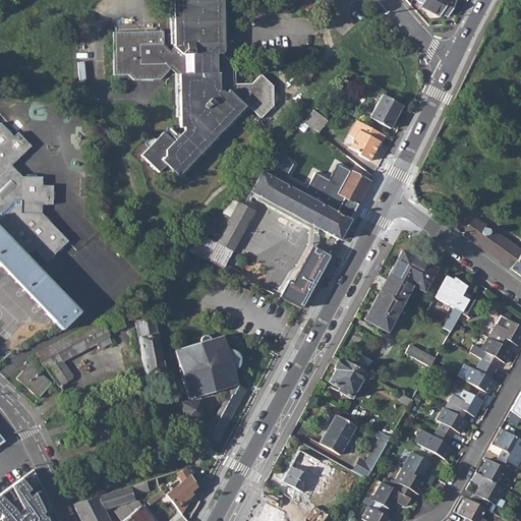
[(177,175),(244,106),(247,106),(261,119),(273,106),(273,87),(261,75),(251,83),(235,84),(235,61),(231,61),(222,53),(224,51),(224,43),(227,43),(226,0),(170,0),(170,34),(174,34),(174,46),(171,50),(164,43),(140,44),(140,63),(166,63),(170,67),(176,72),(176,117),(179,117),(180,127),(183,126),(184,129),(173,140),(163,130),(139,155),(158,171),(165,164),(177,175)]
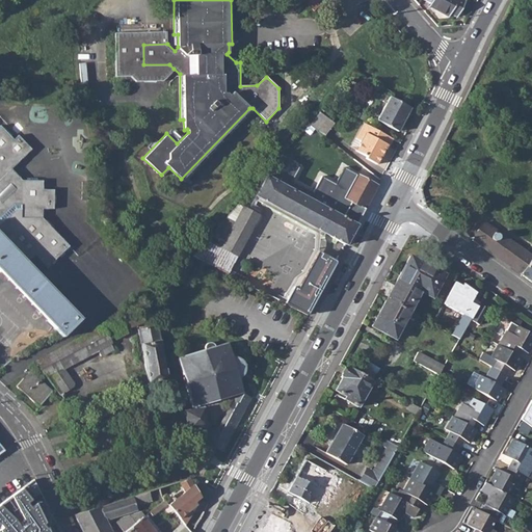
[(304,0),(314,10),(318,5),(313,0),(304,0)]
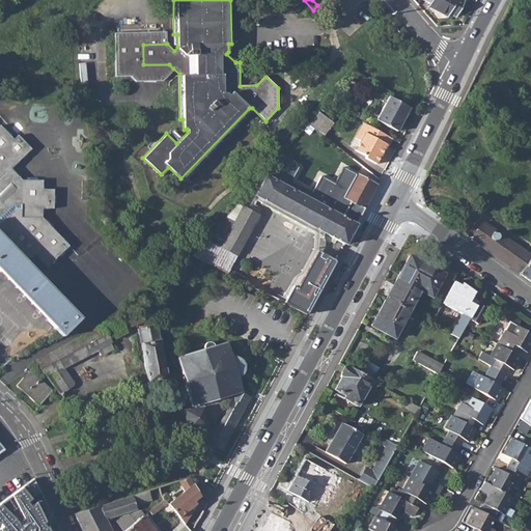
[(426,6),(446,17),(448,14),(454,17),(463,0),(462,0),(420,0),(427,3),(426,6)]
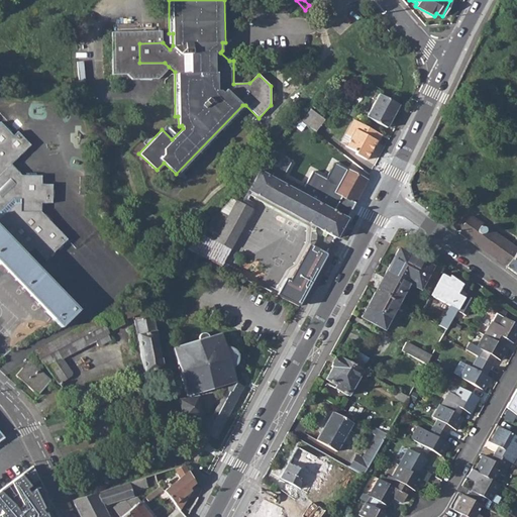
[(375,36),(379,41),(390,32),(384,26),(375,36)]
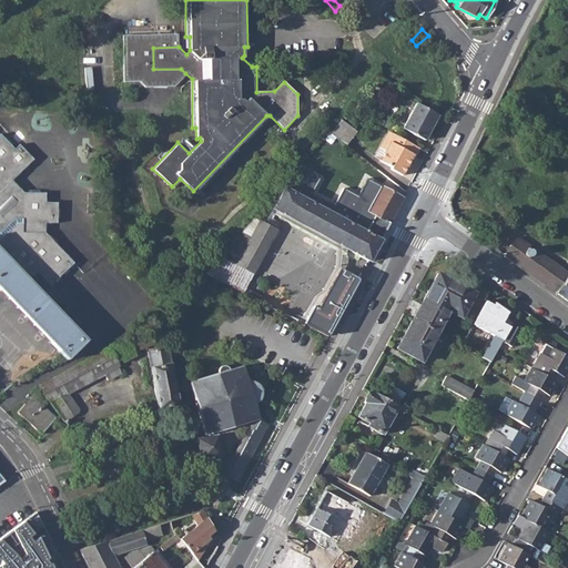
[(174,87),(185,73),(181,69),(153,69),(153,48),(179,47),(178,33),(123,34),(124,82),(141,81),(145,88),(174,87)]
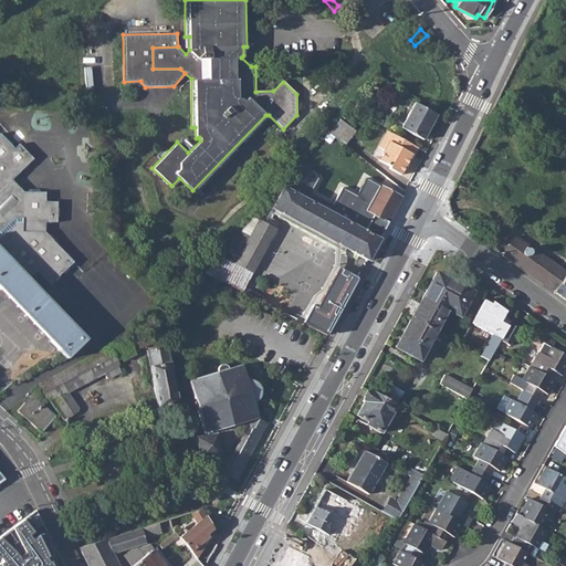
[(404,107),(410,112),(415,103),(408,100),(404,107)]
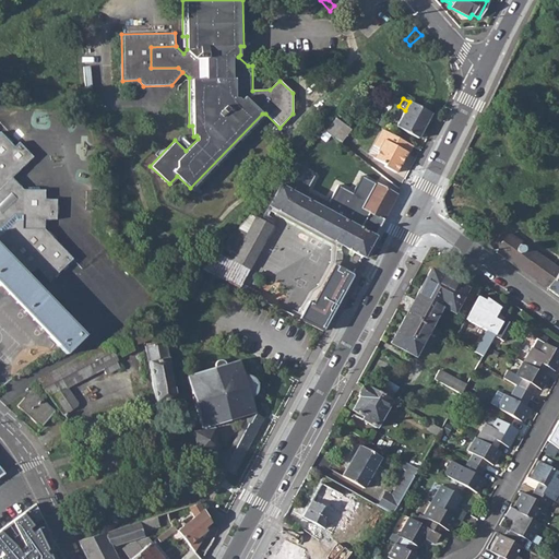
[(431,114),(409,102),(405,110),(396,127),(418,138),(431,114)]
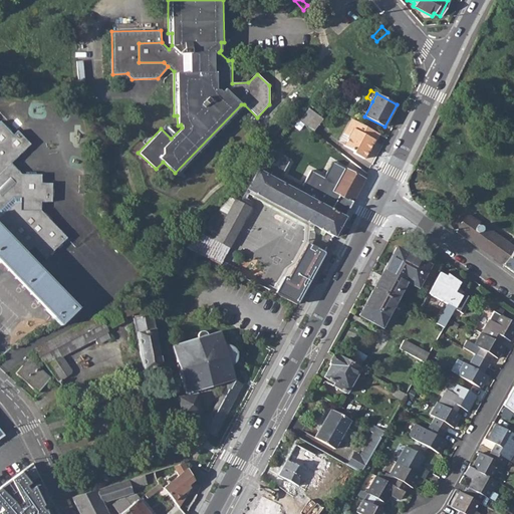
[(321,118),(308,108),(299,118),(313,130),(321,118)]
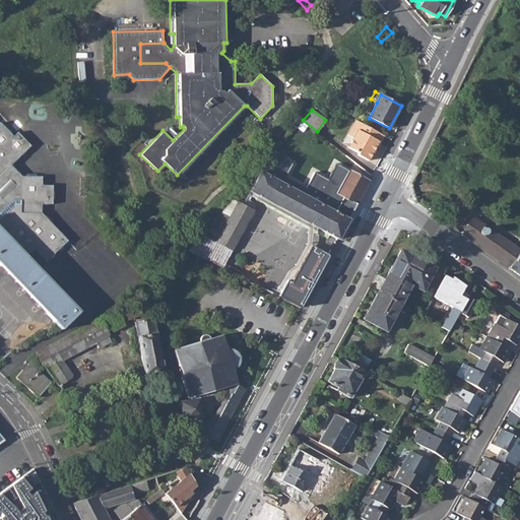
[(296,127),(305,134),(310,128),(316,132),(317,131),(303,120),(296,127)]
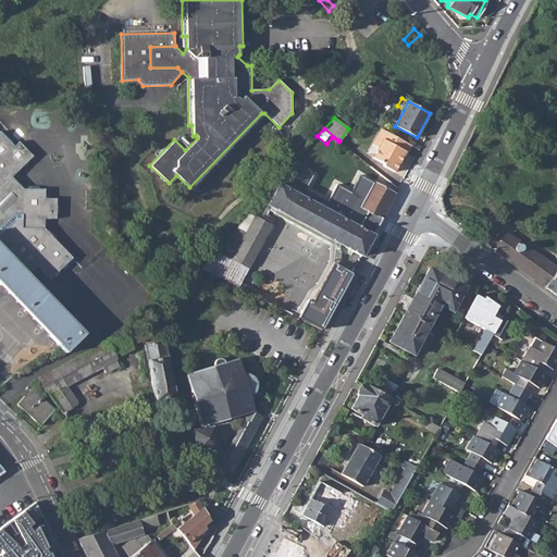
[(410,145),(382,128),(372,145),(379,148),(373,157),(385,164),(384,166),(395,172),(410,145)]
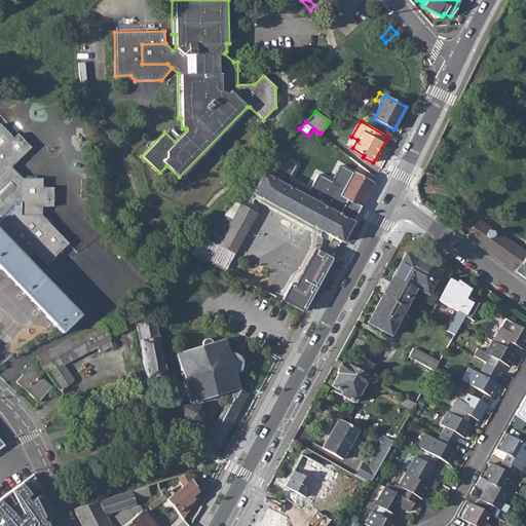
[(0,201),(54,259),(69,245),(51,227),(53,225),(47,218),(45,220),(42,216),(42,208),(52,208),(52,201),(54,201),(55,194),(53,194),(53,188),(42,187),(42,180),(37,179),(37,177),(28,177),(27,179),(24,179),(12,166),(31,148),(17,135),(13,139),(10,135),(11,134),(5,126),(4,127),(1,124),(0,124),(0,201)]
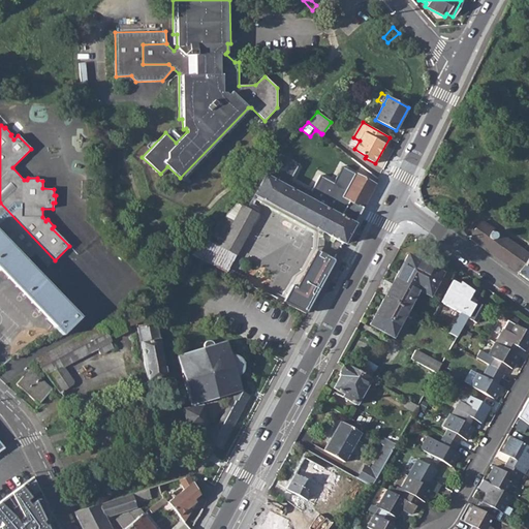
[(331,210),(263,174),(253,193),(343,243),(375,184),(355,173),(343,195),(342,196),(339,194),(331,210)]
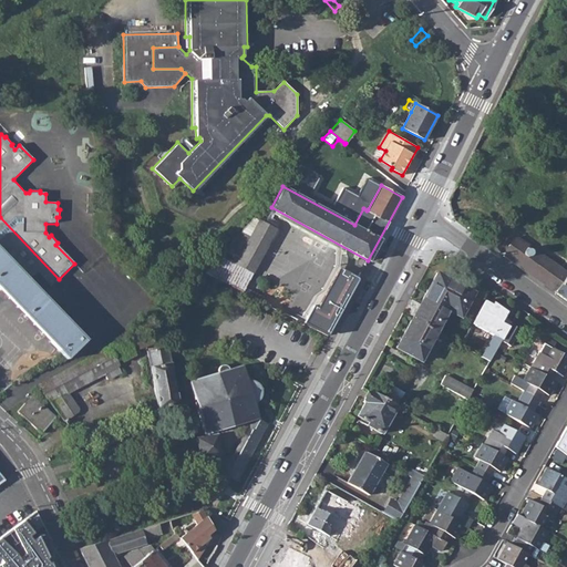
[(59,279),(0,217),(0,290),(66,360),(86,341),(29,281),(38,272),(51,286),(59,279)]
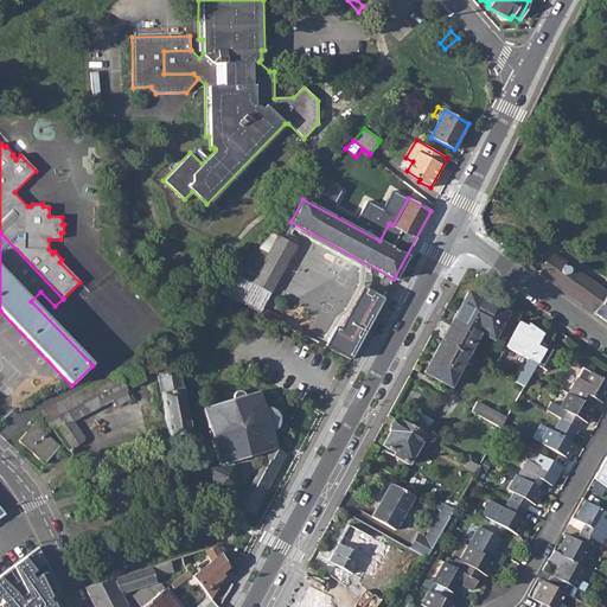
[(259,312),(294,244),(276,235),(267,253),(256,247),(237,268),(253,276),(250,281),(234,273),(217,291),(259,312)]
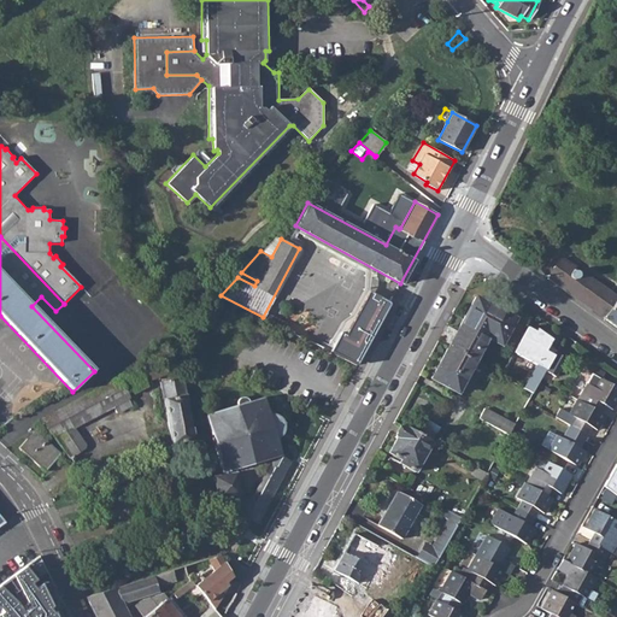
[(548,277),(616,327),(616,297),(563,258),(548,277)]
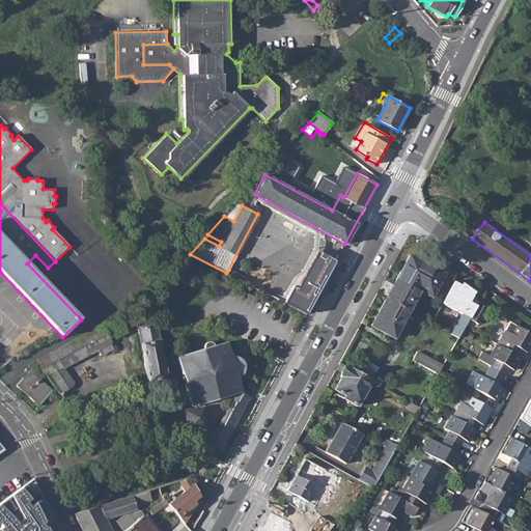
[(297,309),(306,315),(335,262),(337,258),(328,253),(297,309)]
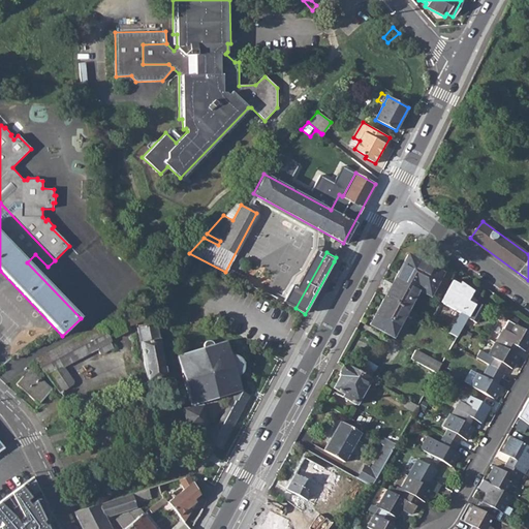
[(383,298),(406,310),(416,289),(429,296),(440,274),(407,255),(383,298)]
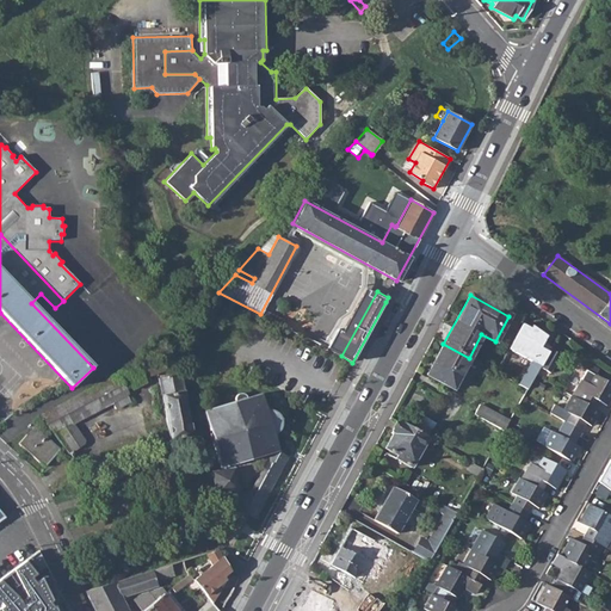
[(285,323),(309,335),(320,315),(295,303),(285,323)]
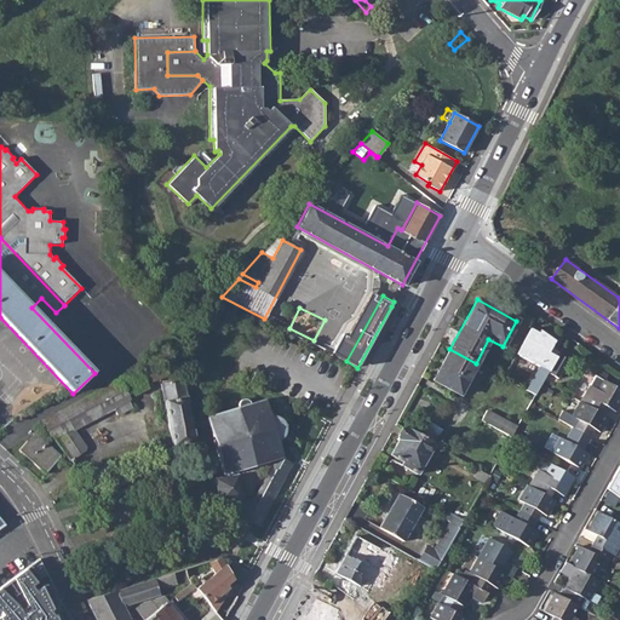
[(530,384),(539,389),(547,373),(554,361),(558,355),(558,354),(550,349),(555,342),(538,331),(537,333),(529,328),(515,355),(539,368),(530,384)]
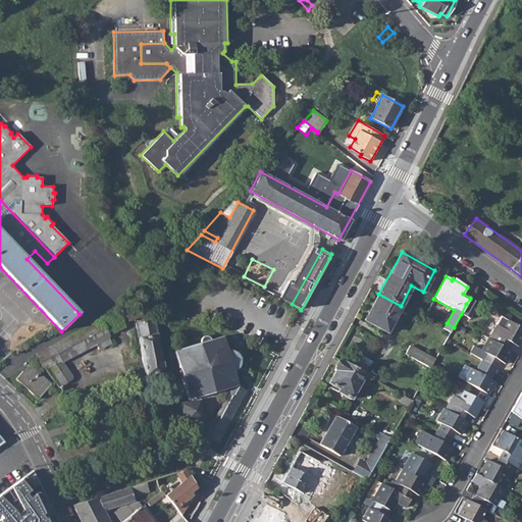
[(364,320),(386,332),(401,306),(378,294),(364,320)]
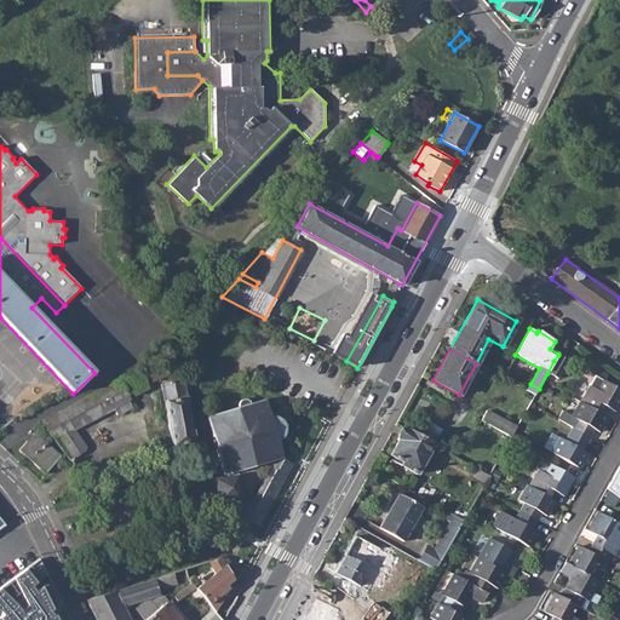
[(55,440),(70,460),(89,448),(73,429),(102,413),(107,420),(132,407),(127,395),(133,391),(136,396),(153,385),(150,382),(181,369),(176,355),(138,368),(42,422),(55,440)]
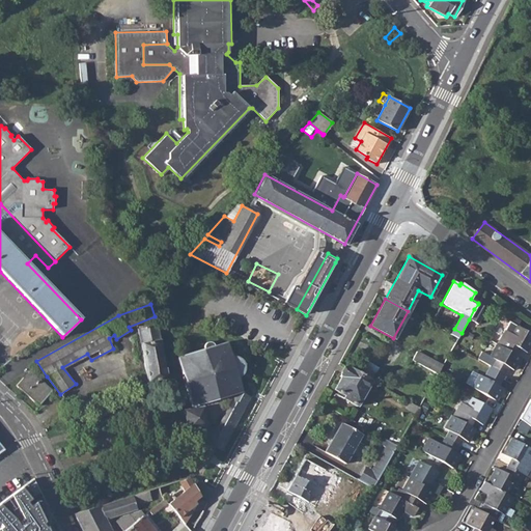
[(478,324),(486,309),(478,304),(474,309),(469,319),(478,324)]
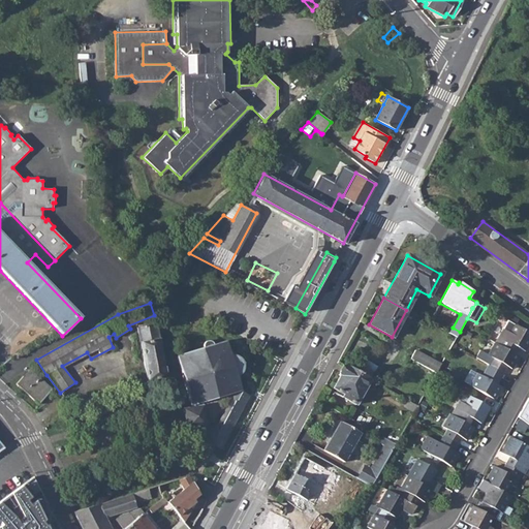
[(528,343),(528,330),(508,318),(496,341),(511,350),(515,344),(518,345),(525,349),(528,343)]
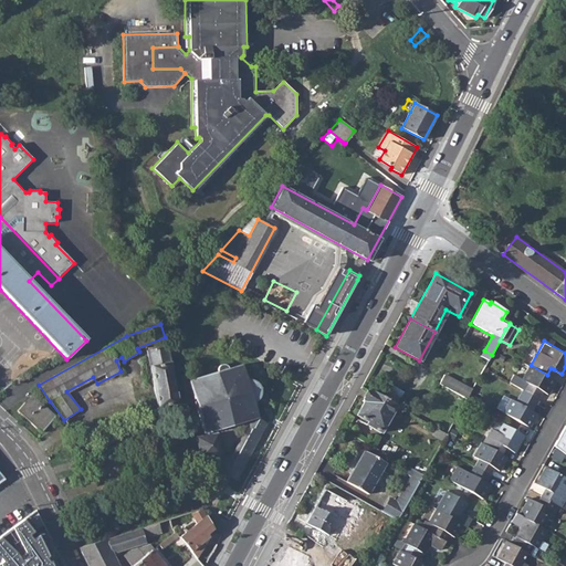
[(147,349),(158,407),(164,406),(178,404),(168,346),(147,349)]
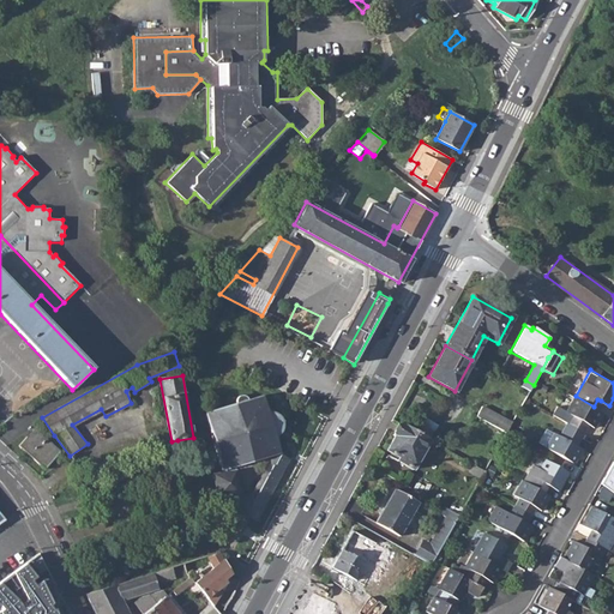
[(521,387),(529,392),(534,385),(525,380),(521,387)]
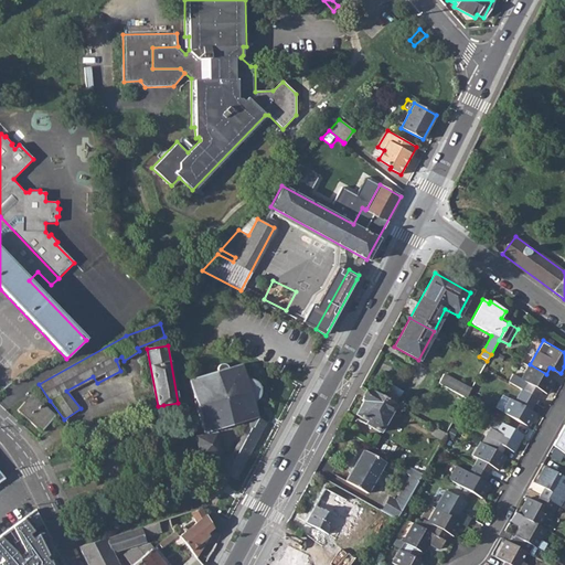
[(252,419),(257,418),(259,418),(254,402),(257,398),(259,392),(258,386),(254,381),(247,379),(243,364),(228,368),(226,365),(223,365),(219,368),(217,371),(189,380),(195,400),(205,434),(252,419)]
